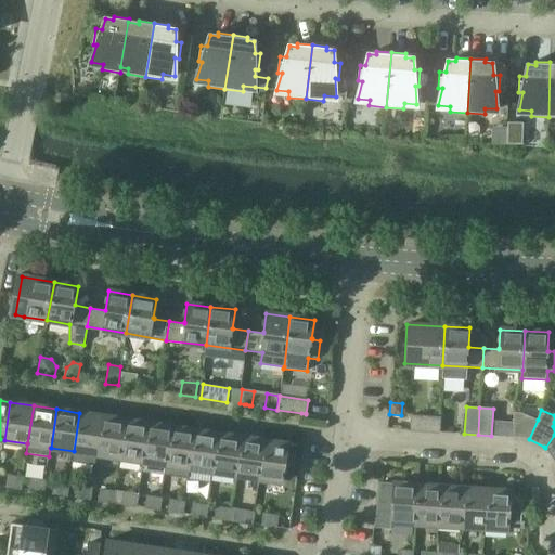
[(514,437),(529,439),(538,420),(521,413),(513,412),(514,437)]
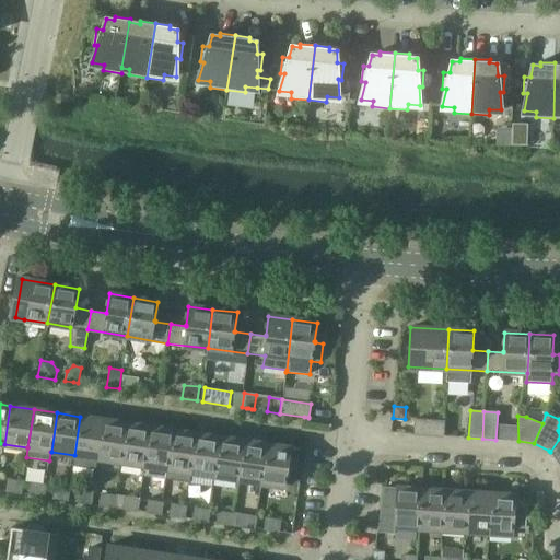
[(104,420),(80,417),(74,455),(72,466),(95,469),(97,458),(104,420)]
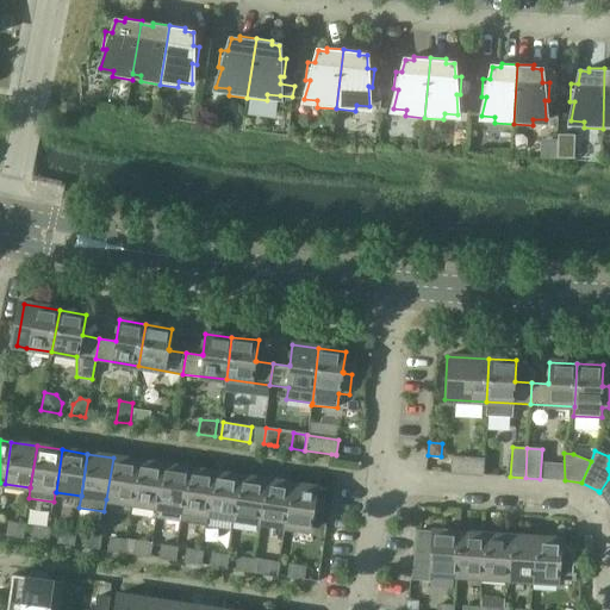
[(138,461),(113,458),(106,499),(132,503),(138,461)]
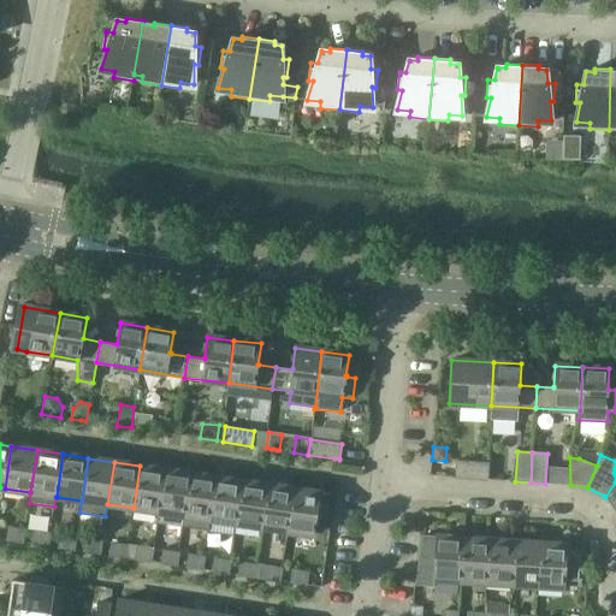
[(487,479),(489,463),(457,462),(456,477),(487,479)]
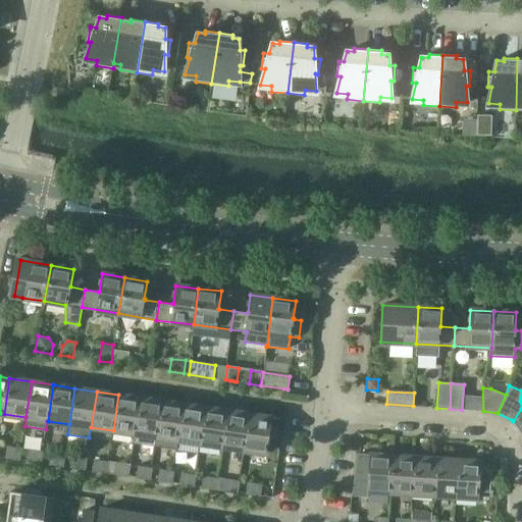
[(140,398),(118,395),(113,430),(134,433),(135,434),(140,398)]
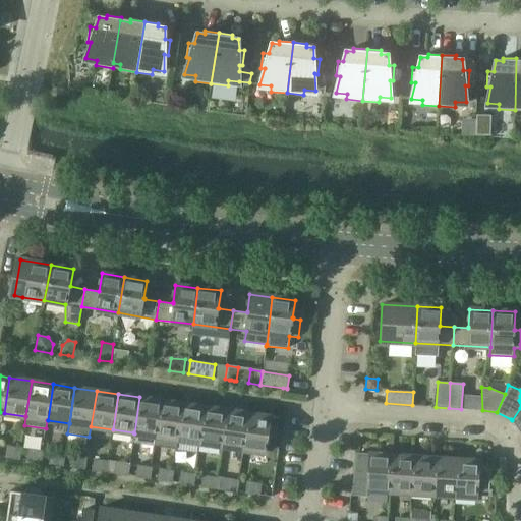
[(162,400),(139,397),(134,433),(133,432),(132,443),(155,446),(162,400)]
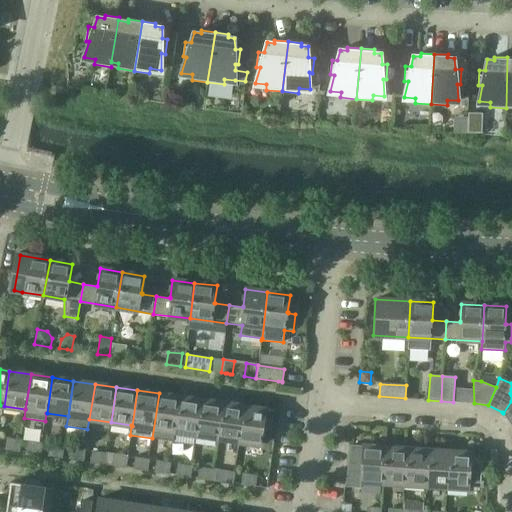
[(180,397),(159,393),(152,438),(173,441),(175,432),(180,397)]
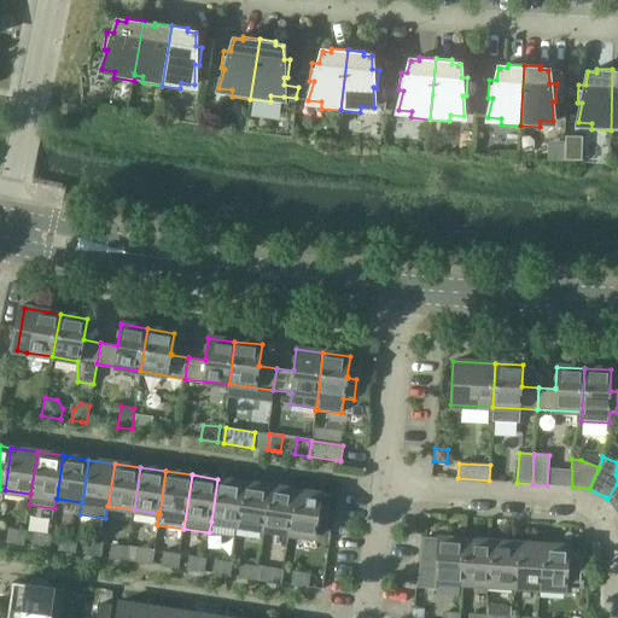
[(211,522),(237,525),(243,483),(217,479),(211,522)]
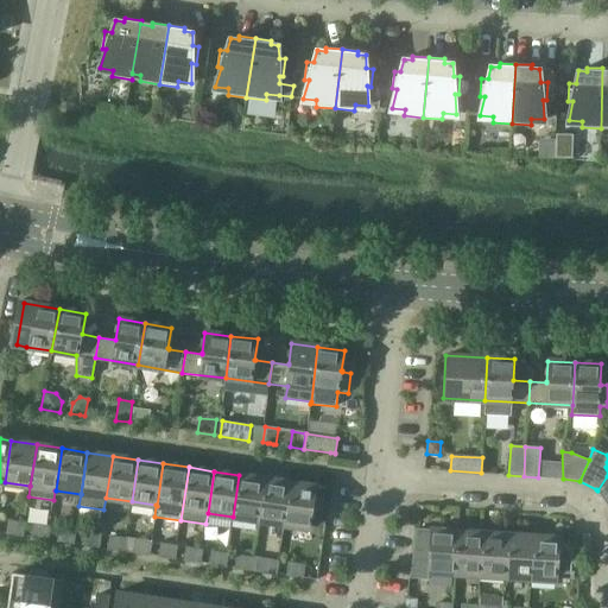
[(265,479),(239,475),(233,517),(258,520),(265,479)]
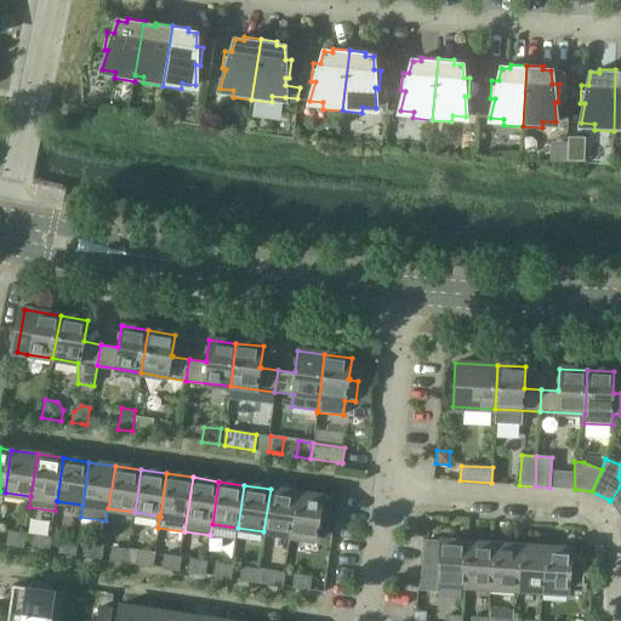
[(620,486),(610,501),(620,516),(620,486)]
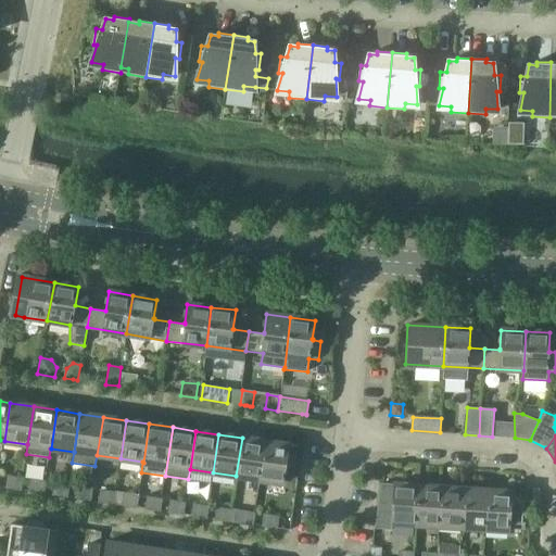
[(236,476),(260,480),(265,441),(242,438),(236,476)]
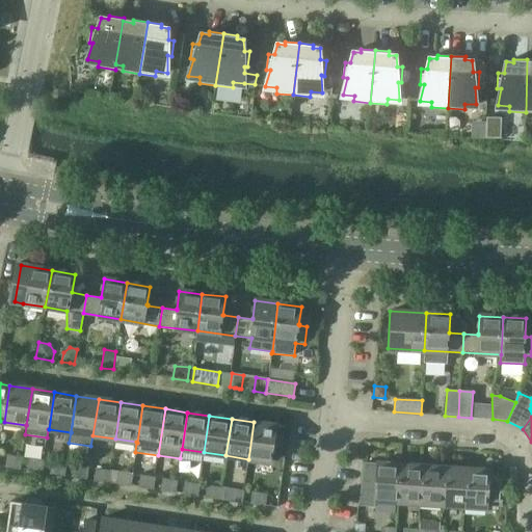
[(285,427),(254,422),(248,459),(271,462),(274,444),(282,445),(285,427)]
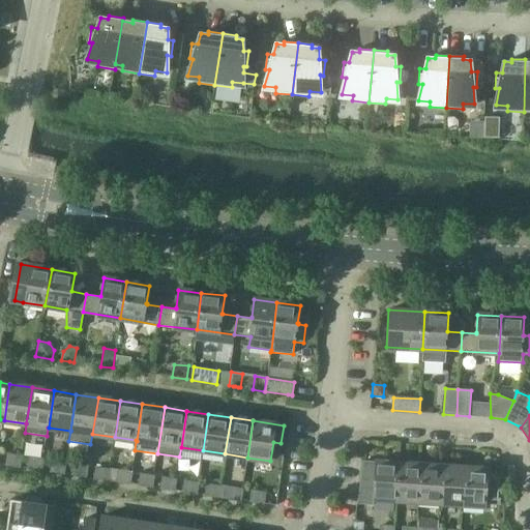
[(20,467),(22,457),(8,454),(6,465),(20,467)]
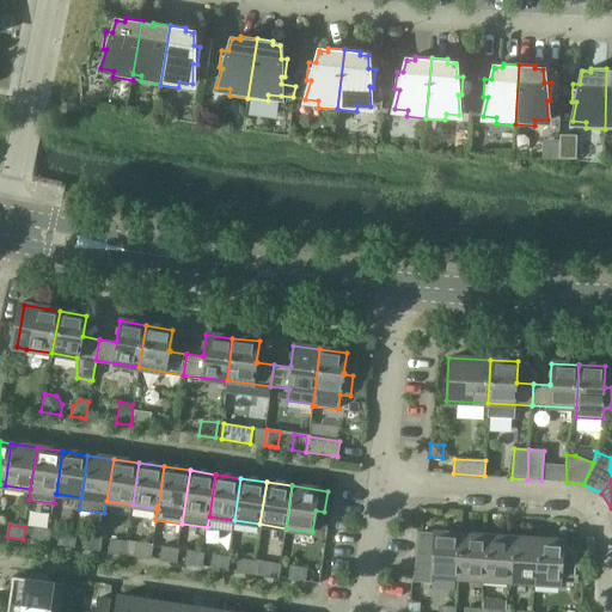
[(466,534),(460,534),(457,577),(483,579),(485,537),(487,530),(466,527),(466,534)]
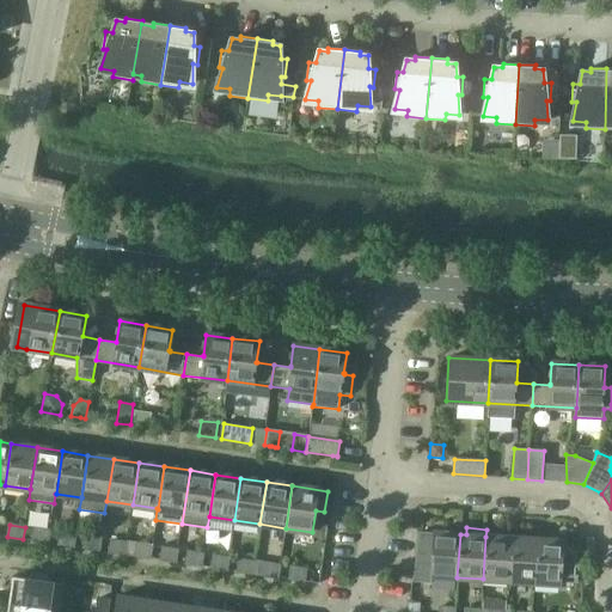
[(48,543),(50,531),(35,528),(34,540),(48,543)]
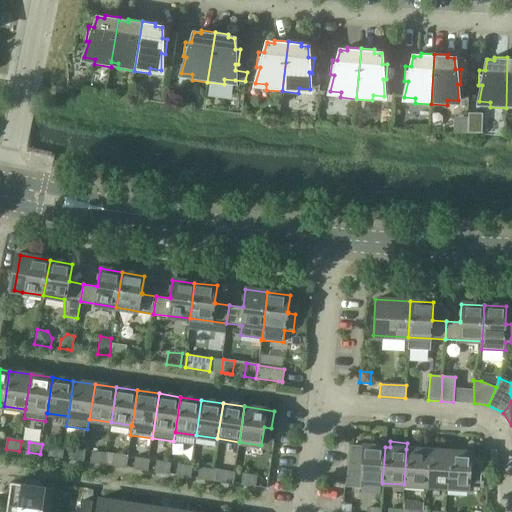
[(62,457),(63,447),(51,445),(49,455),(62,457)]
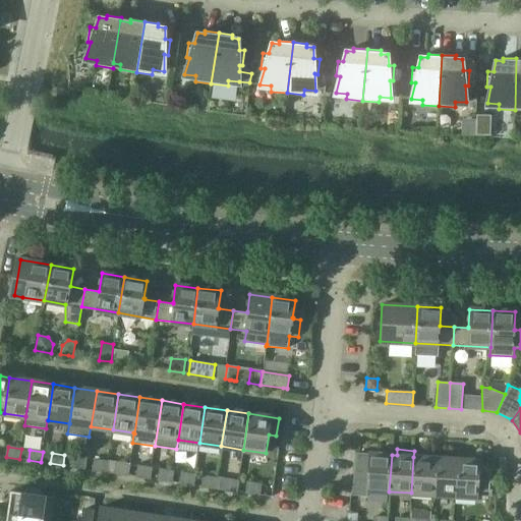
[(366,489),(389,491),(392,455),(368,454),(368,455),(359,454),(359,453),(358,453),(351,496),(353,495),(353,494),(366,495),(366,489)]
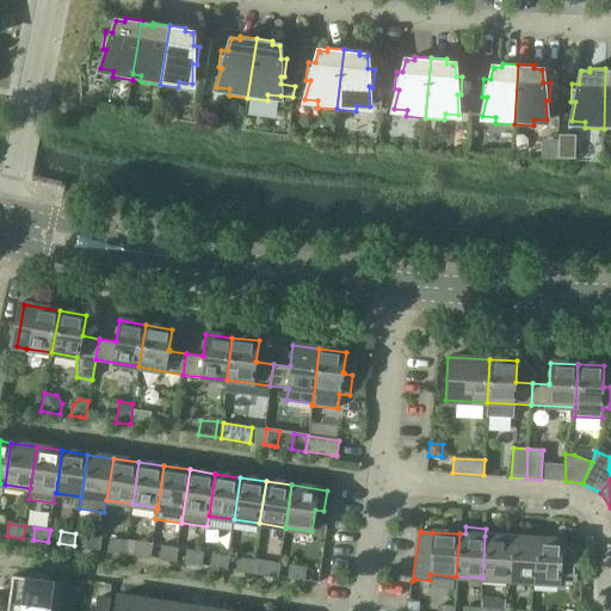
[(99,550),(102,538),(86,536),(84,548),(99,550)]
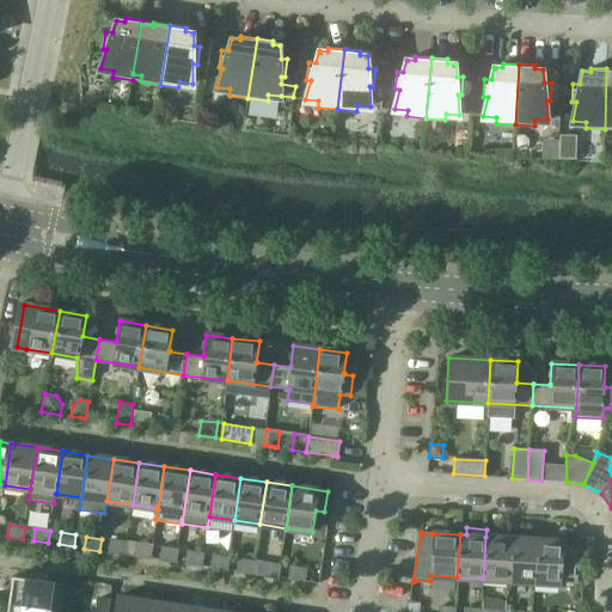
[(512,538),(485,537),(483,579),(508,581),(512,538)]
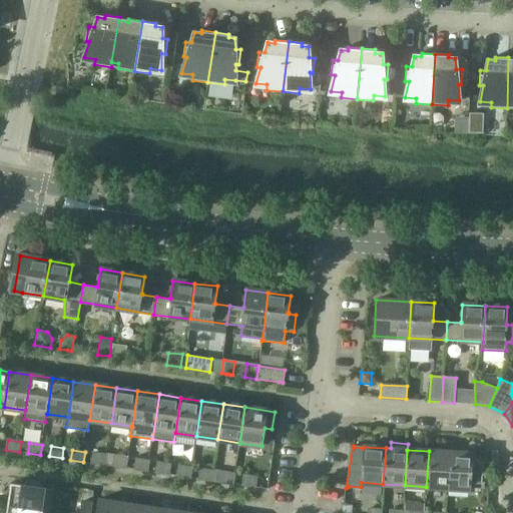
[(450,453),(429,451),(426,487),(448,488),(450,453)]
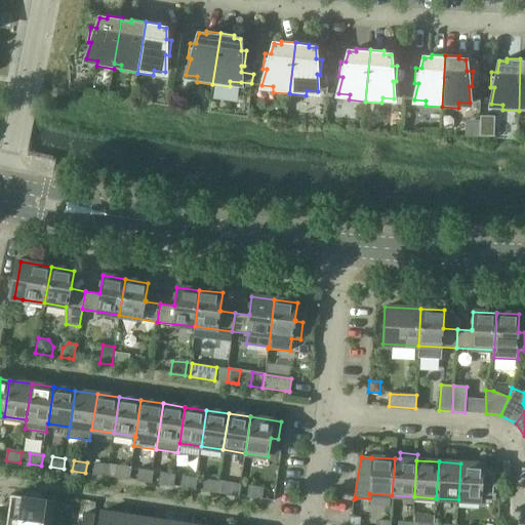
[(107,476),(109,466),(95,463),(94,474),(107,476)]
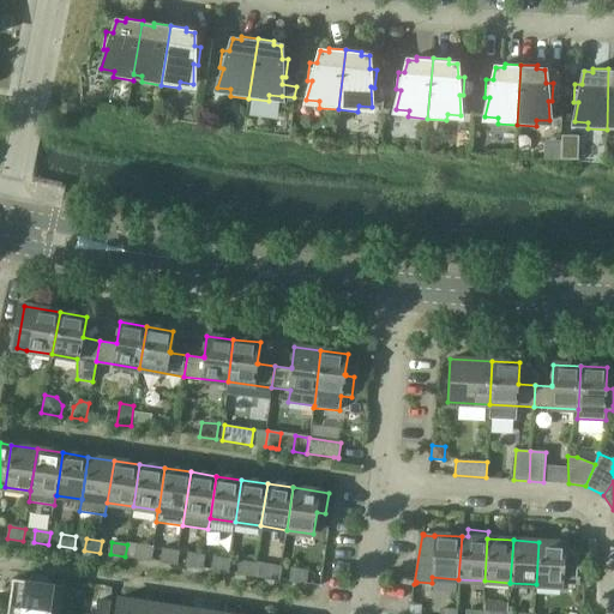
[(563,587),(564,582),(579,583),(582,549),(575,549),(575,545),(539,542),(536,584),(563,587)]
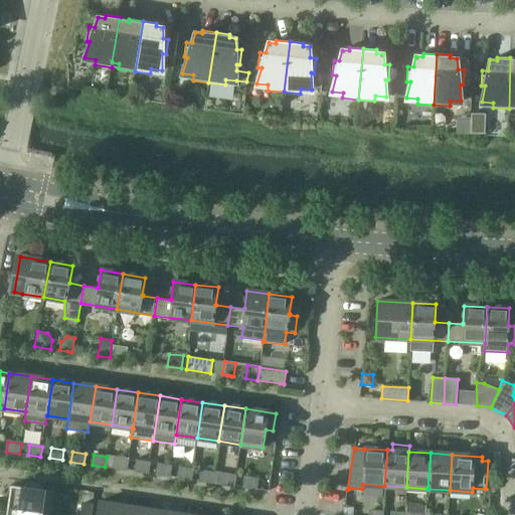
[(127,470),(128,460),(116,458),(114,468),(127,470)]
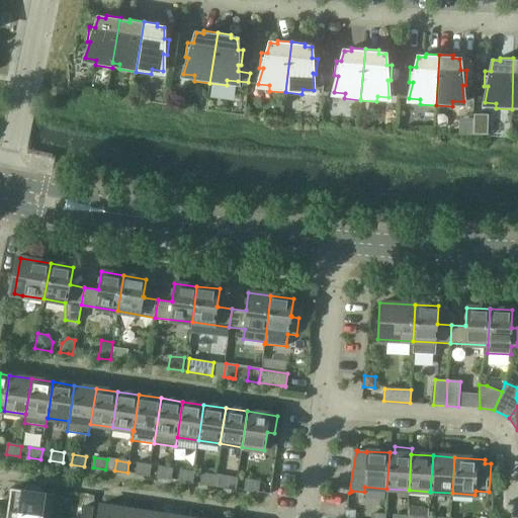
[(149,476),(151,465),(138,463),(136,473),(149,476)]
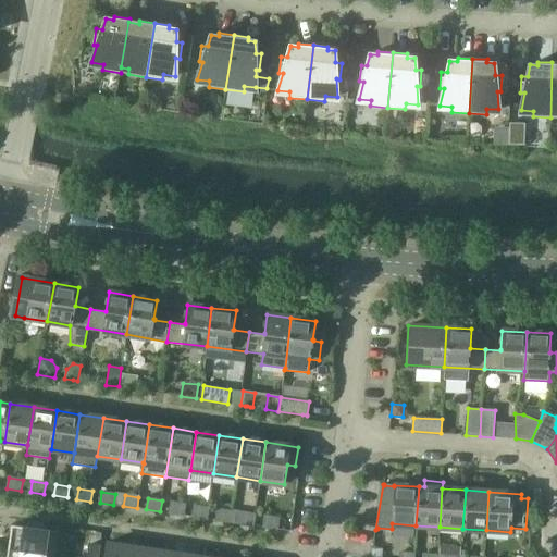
[(184,515),(185,504),(171,502),(170,512),(184,515)]
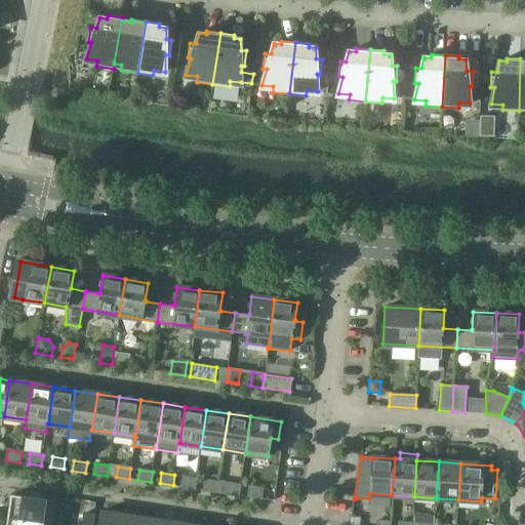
[(195,488),(196,479),(184,477),(182,487),(195,488)]
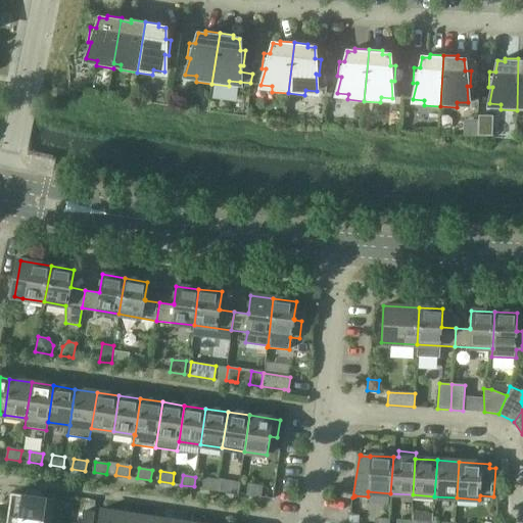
[(216,490),(218,480),(204,478),(203,488),(216,490)]
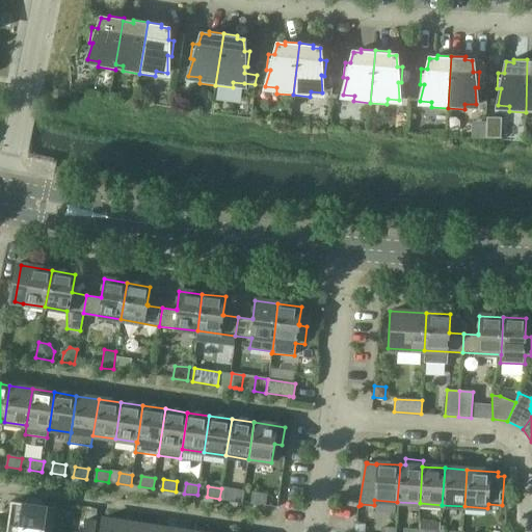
[(242,502),(243,491),(230,489),(229,500),(242,502)]
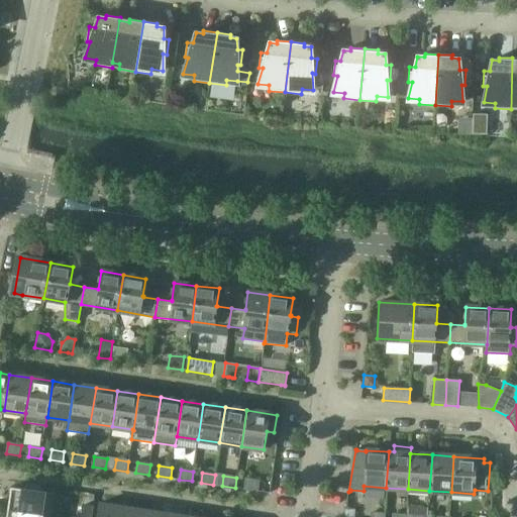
[(257,491),(259,481),(246,479),(244,489),(257,491)]
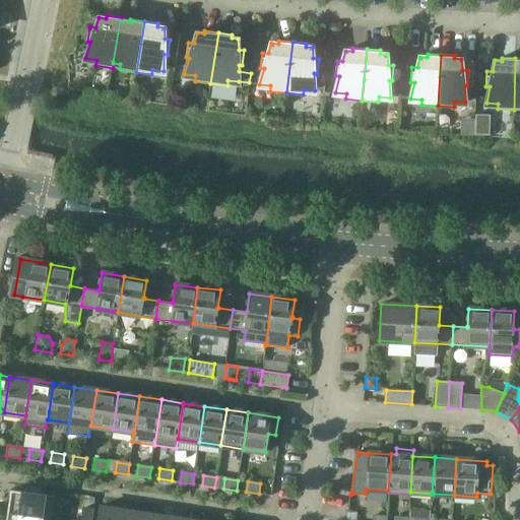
[(8,512),(42,517),(50,519),(53,496),(41,495),(42,489),(27,486),(26,493),(11,490),(8,512)]
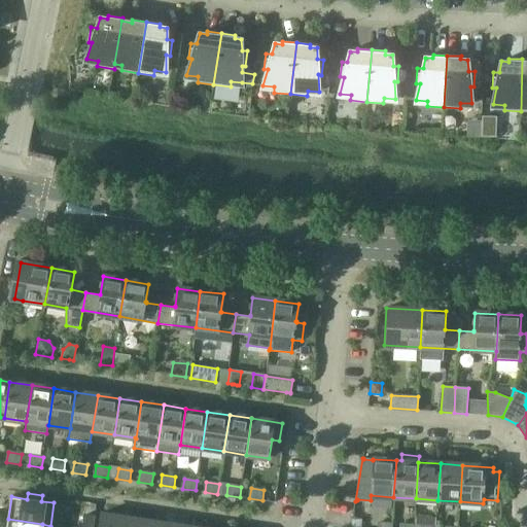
[(98,526),(121,526),(124,518),(101,514),(98,526)]
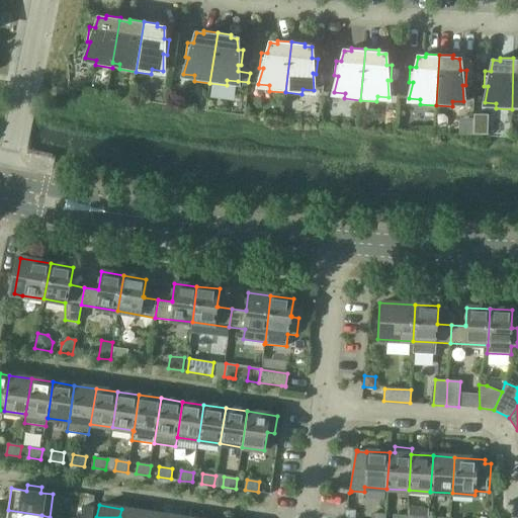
[(83,507),(80,517),(92,517),(93,509),(83,507)]
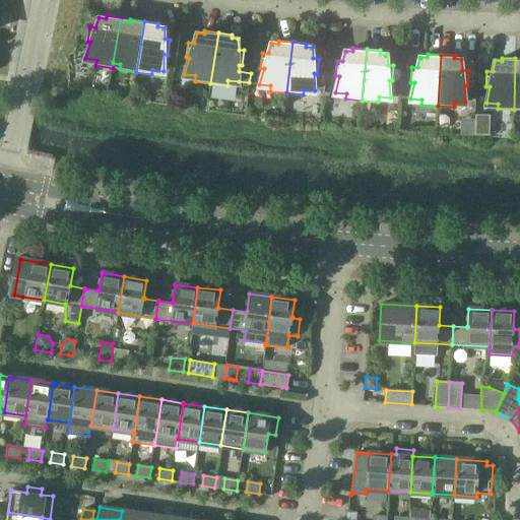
[(142,519),(143,514),(122,511),(120,519),(142,519)]
